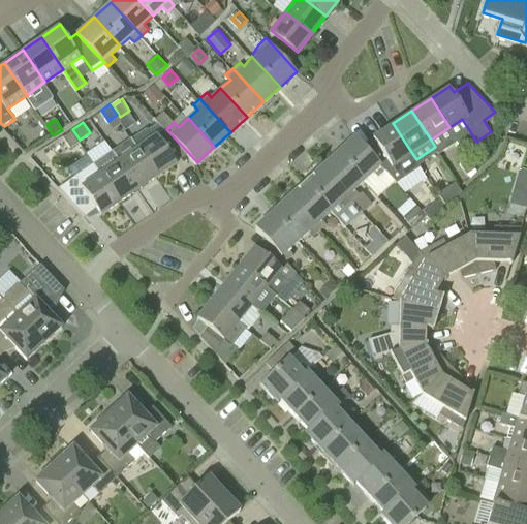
[(392,164),(411,152),(393,123),(374,136),(392,164)]
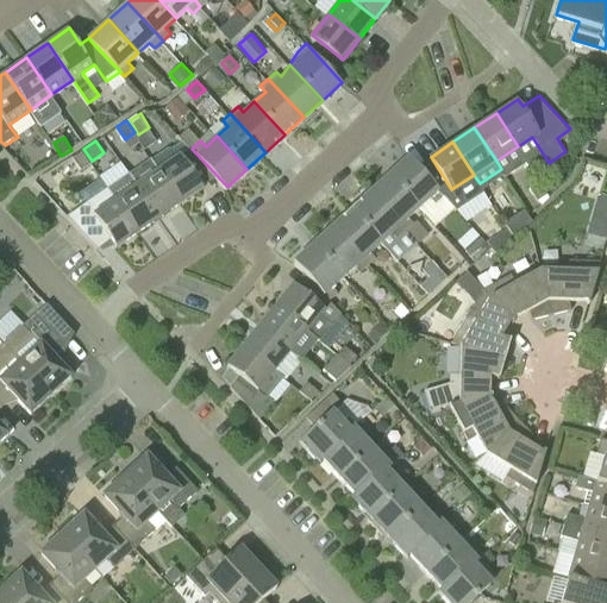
[(82,168),(92,161),(83,149),(74,155),(82,168)]
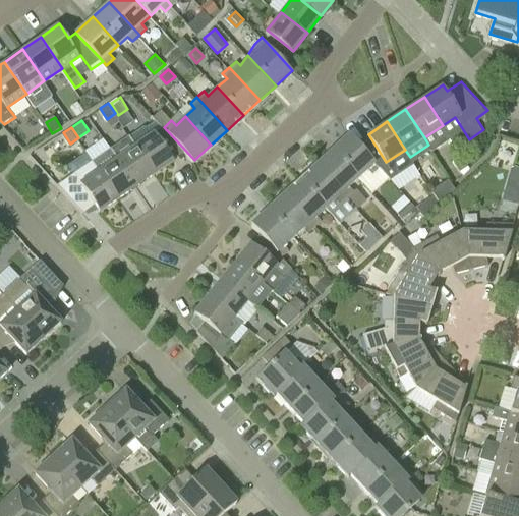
[(156,171),(174,159),(155,131),(136,144),(156,171)]
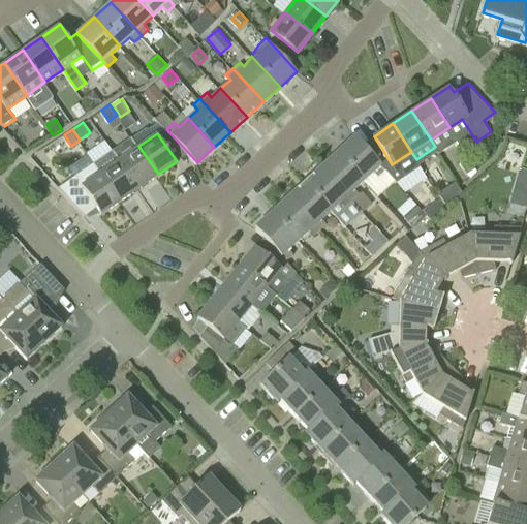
[(378,175),(385,167),(361,141),(355,134),(338,150),(365,179),(374,170),(378,175)]
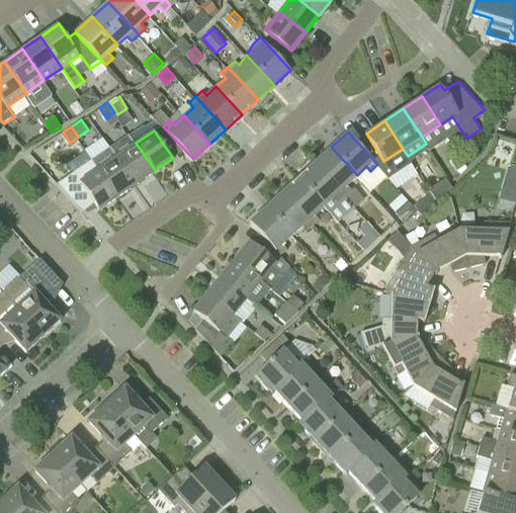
[(137,183),(155,170),(136,143),(117,156),(137,183)]
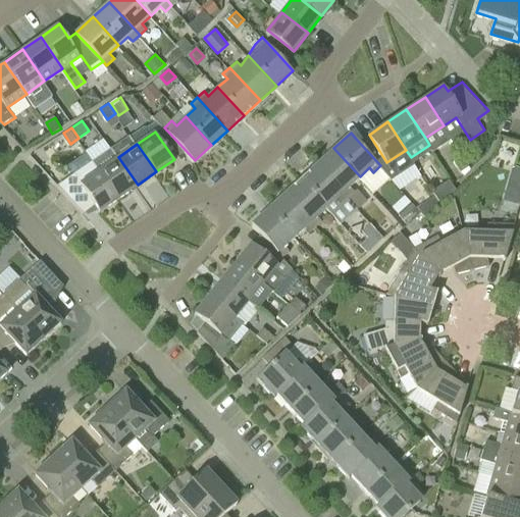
[(348,196),(355,190),(351,185),(360,176),(333,148),(317,163),(348,196)]
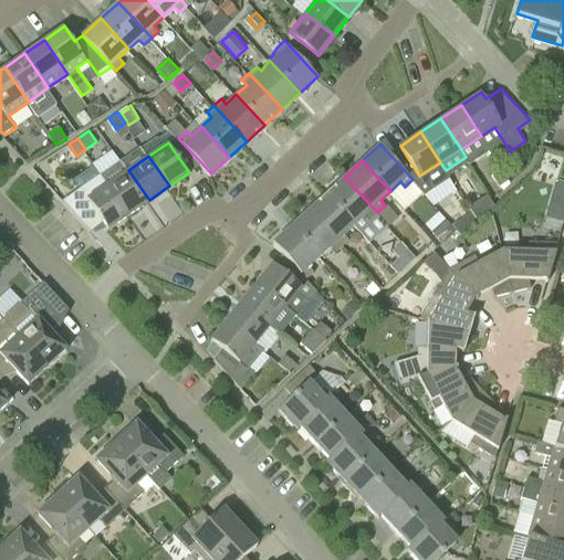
[(500,185),(509,178),(501,167),(492,172),(500,185)]
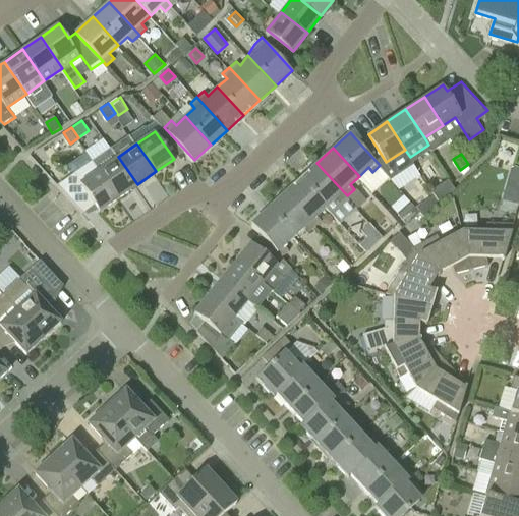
[(119,196),(137,184),(118,157),(100,169),(119,196)]
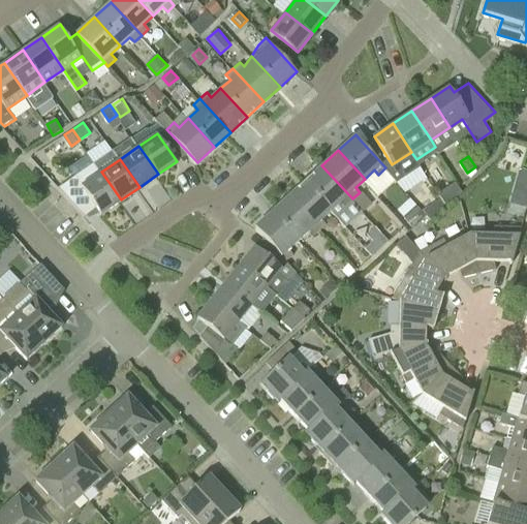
[(121,199),(101,172),(95,163),(78,176),(75,174),(59,186),(85,214),(96,206),(101,213),(121,199)]
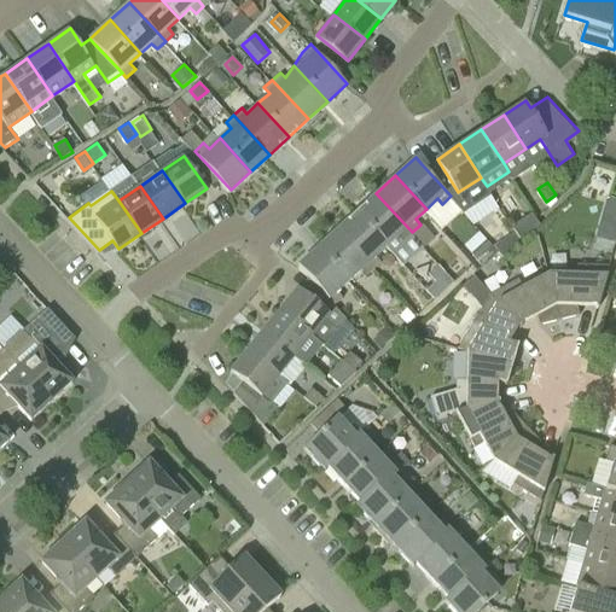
[(404,239),(412,232),(376,193),(356,210),(388,244),(399,234),(404,239)]
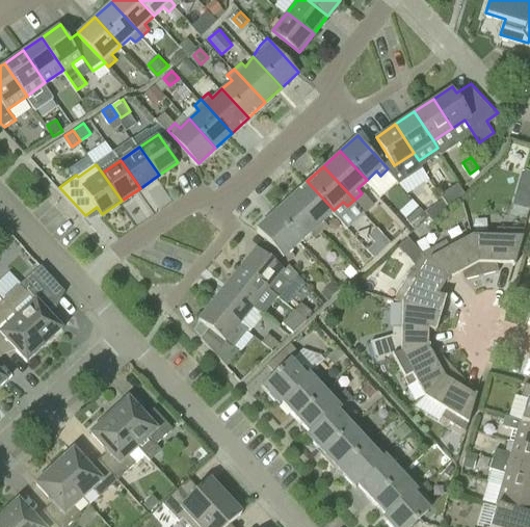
[(321,230),(328,224),(324,218),(334,210),(307,181),(291,196),(321,230)]
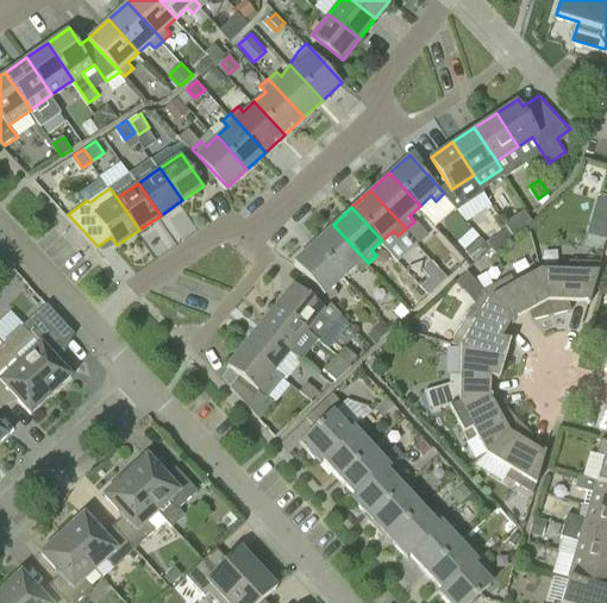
[(514,231),(525,224),(517,211),(506,218),(514,231)]
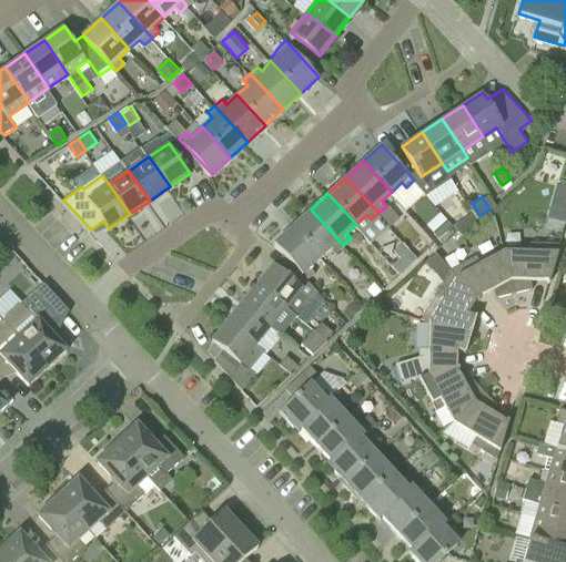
[(336,253),(343,245),(311,210),(293,225),(321,256),(331,247),(336,253)]
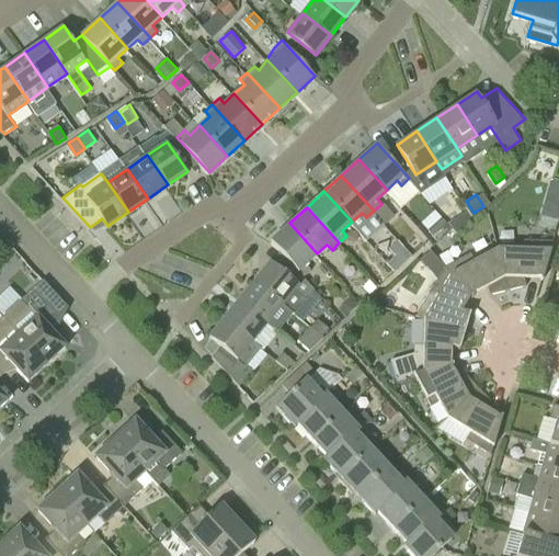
[(437,237),(452,225),(442,215),(429,227),(437,237)]
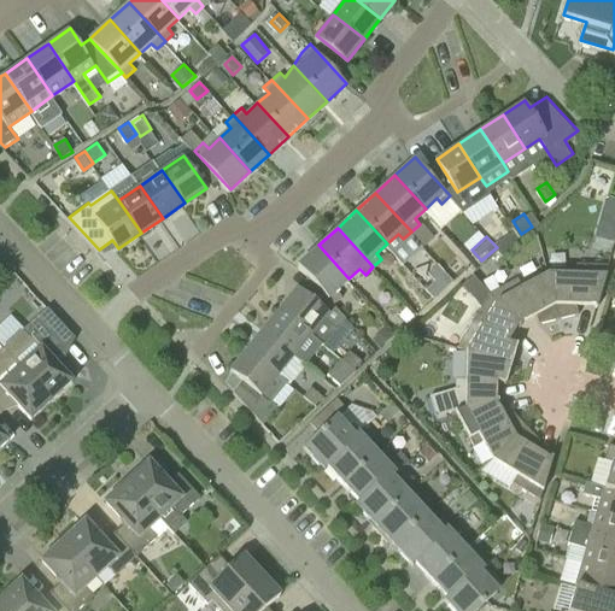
[(334,303),(343,294),(338,289),(349,278),(318,245),(298,264),(316,283),(334,303)]
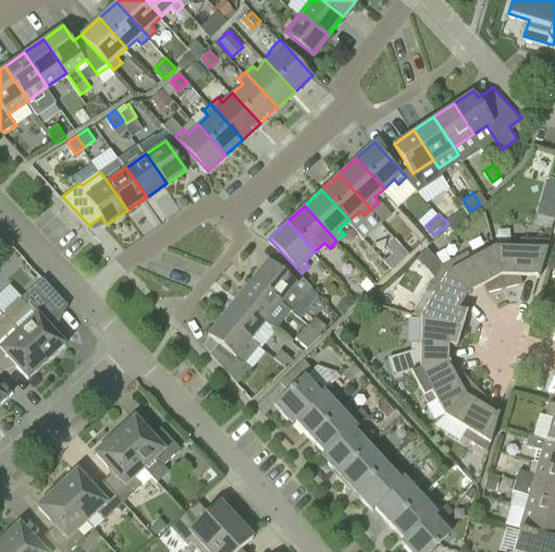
[(547,246),(551,236),(551,235),(520,235),(520,244),(495,244),(505,285),(522,281),(521,273),(538,273),(537,276),(538,276),(533,292),(534,292),(539,276),(549,246),(547,246)]
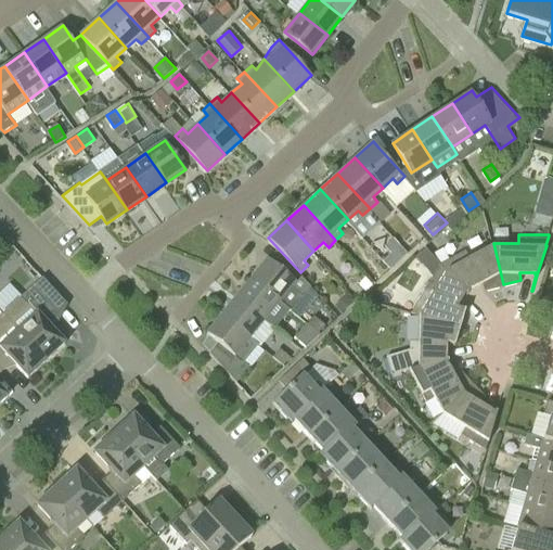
[(396,259),(408,250),(401,242),(390,253),(396,259)]
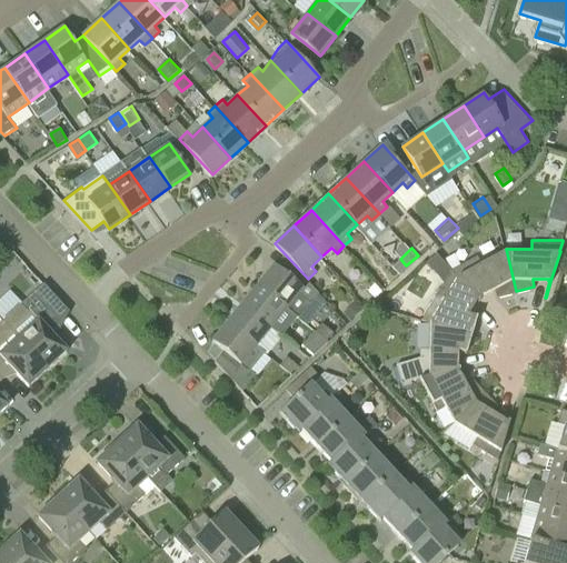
[(516,291),(506,249),(483,261),(478,253),(453,268),(480,298),(481,297),(480,295),(495,288),(497,295),(516,291)]
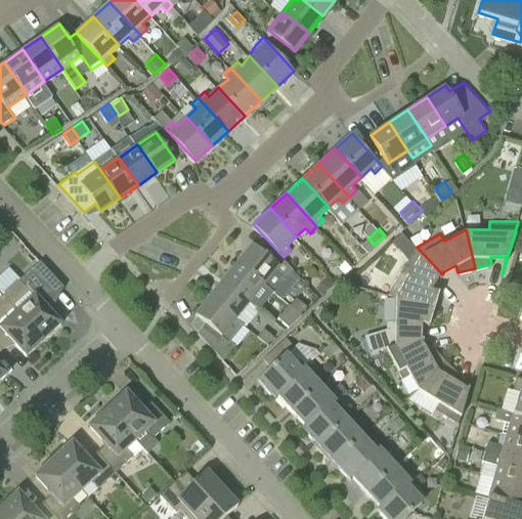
[(401,252),(409,245),(399,232),(390,240),(401,252)]
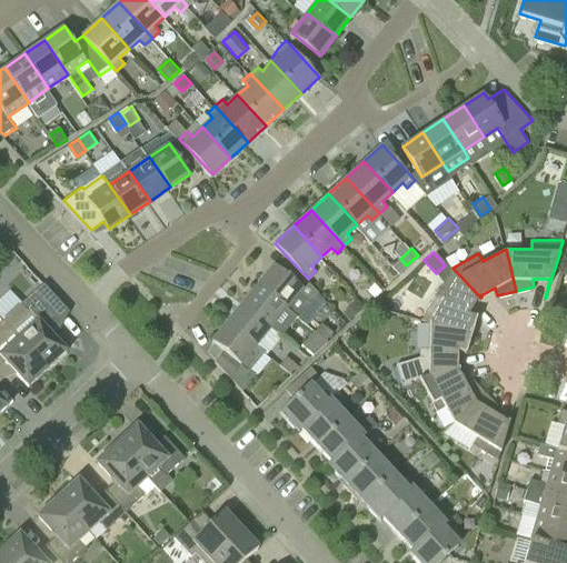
[(308,279),(291,261),(282,270),(275,263),(259,283),(288,305),(297,313),(317,289),(308,279)]
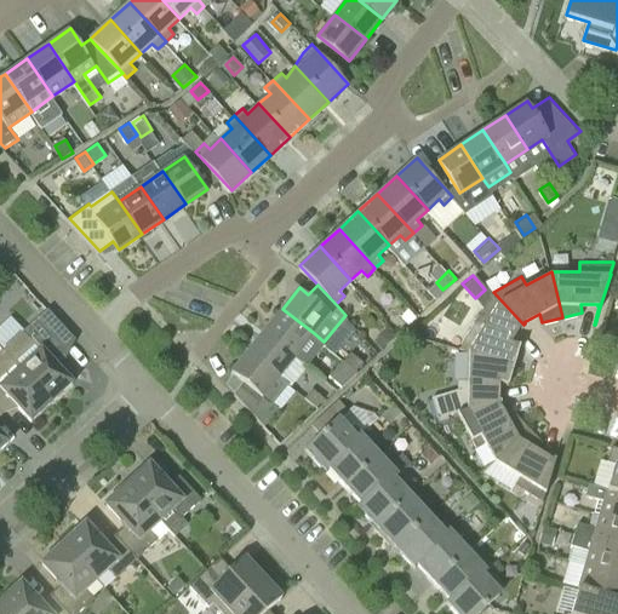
[(524,325),(493,292),(459,346),(465,348),(515,363),(521,343),(511,340),(521,325),(522,326),(524,325)]
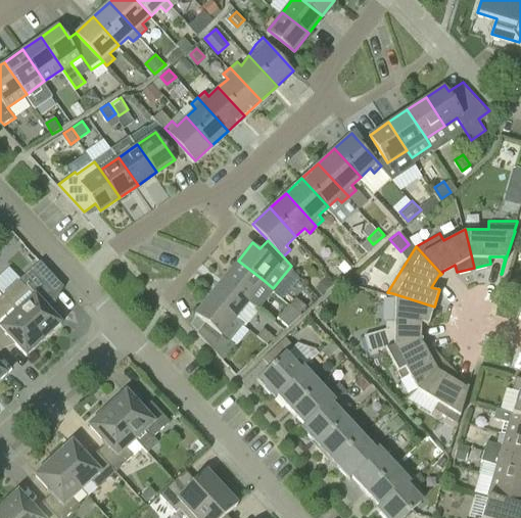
[(345,257),(338,266),(345,272),(352,265),(345,257)]
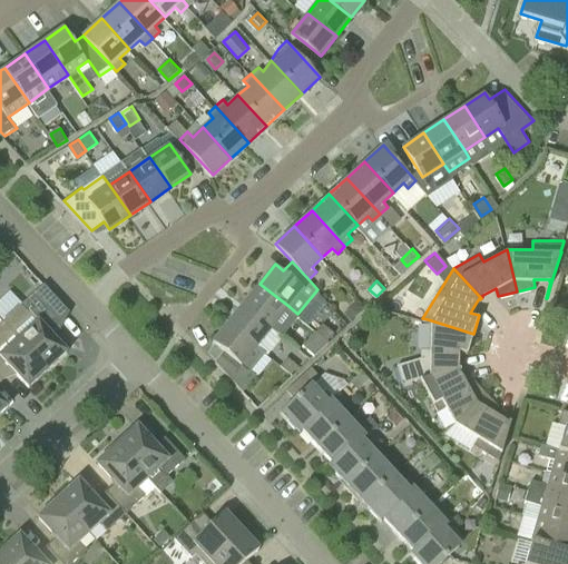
[(45,282),(5,319),(49,367),(68,349),(49,329),(70,309),(45,282)]
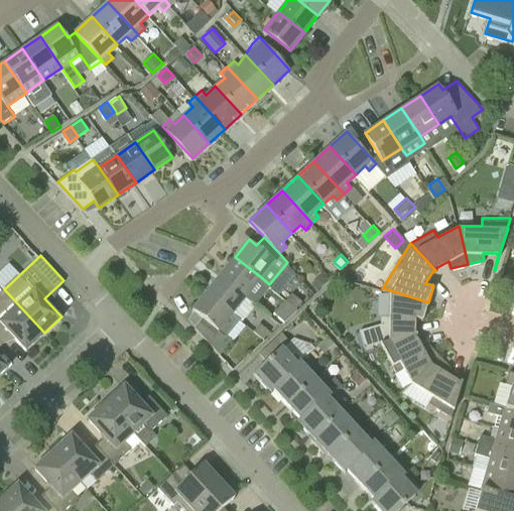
[(247,294),(261,277),(235,257),(221,274),(247,294)]
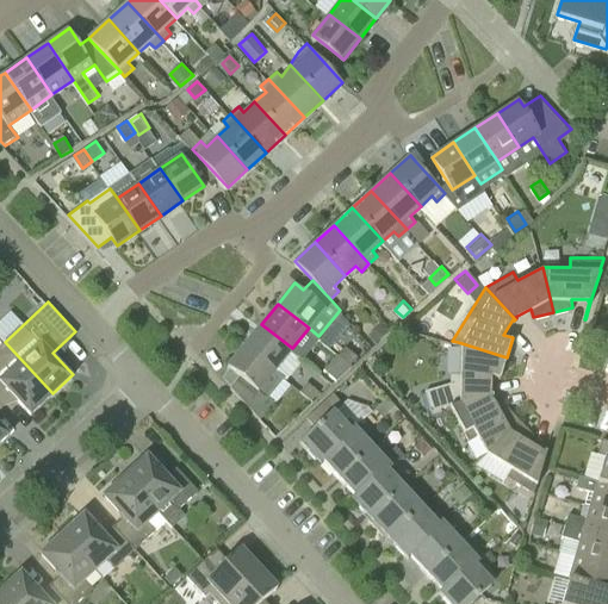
[(376,340),(388,329),(379,319),(366,330),(376,340)]
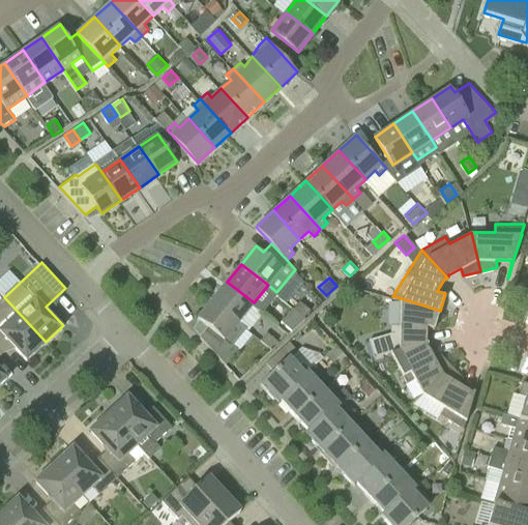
[(239,320),(254,302),(227,282),(213,299),(239,320)]
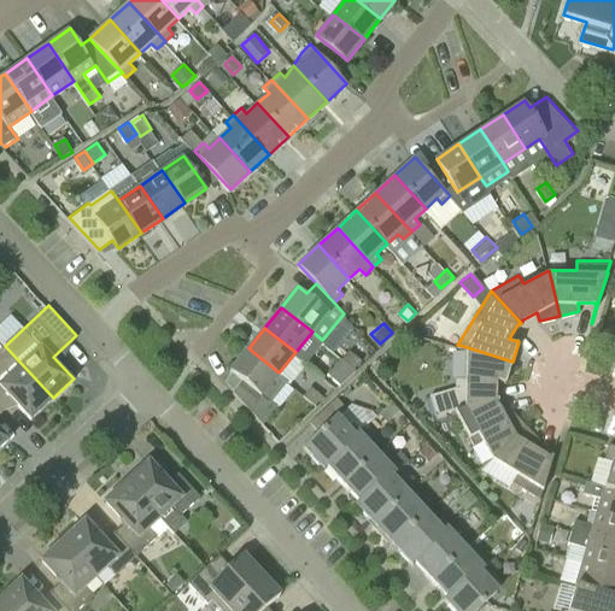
[(53,398),(5,346),(0,350),(0,404),(0,405),(1,405),(12,395),(31,417),(53,398)]
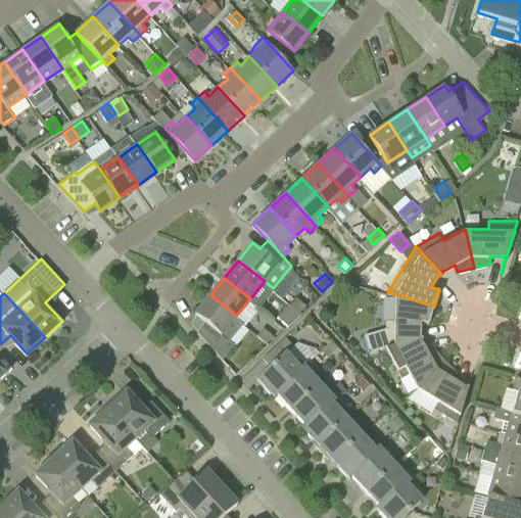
[(429,324),(434,308),(392,293),(392,318),(385,318),(385,324),(363,329),(368,348),(382,342),(384,347),(386,346),(422,338),(420,320),(429,324)]
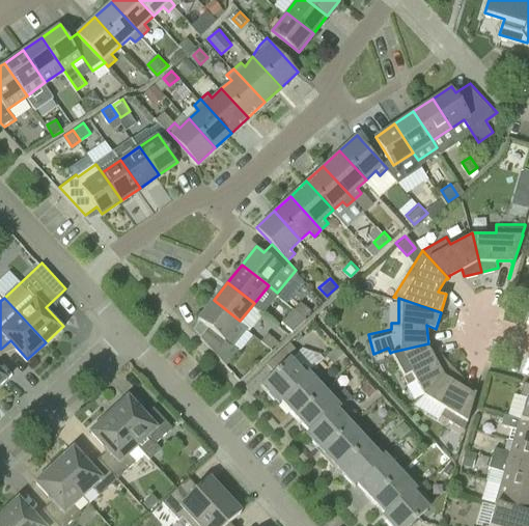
[(227,363),(240,348),(232,341),(246,326),(240,321),(214,300),(199,317),(210,326),(201,336),(227,363)]
